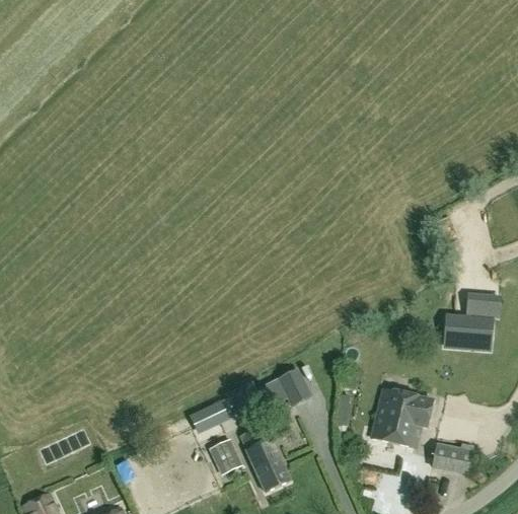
[(467,296),(466,314),(499,316),(500,298),(467,296)]
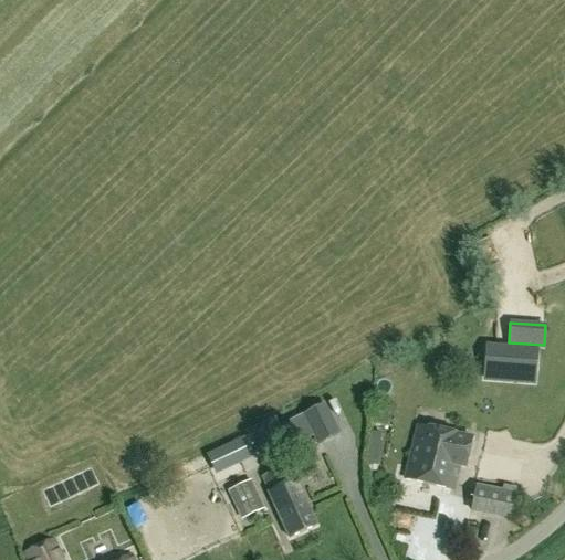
[(534,377),(536,347),(487,344),(484,373),(534,377)]
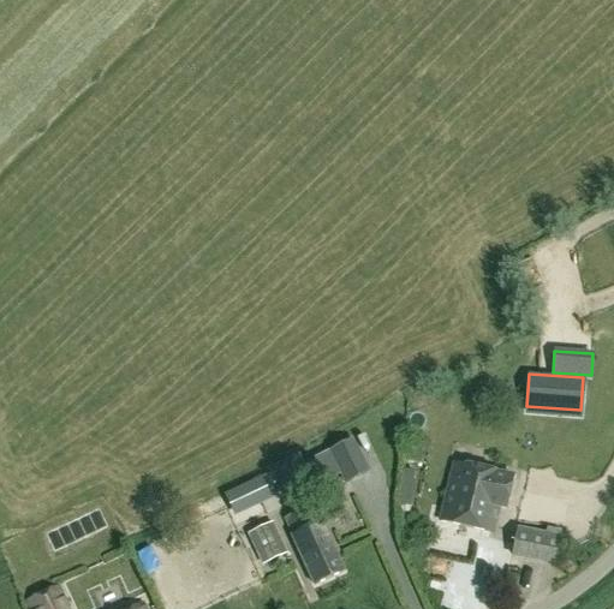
[(352,435),(327,447),(339,471),(344,479),(369,467),(352,435)]
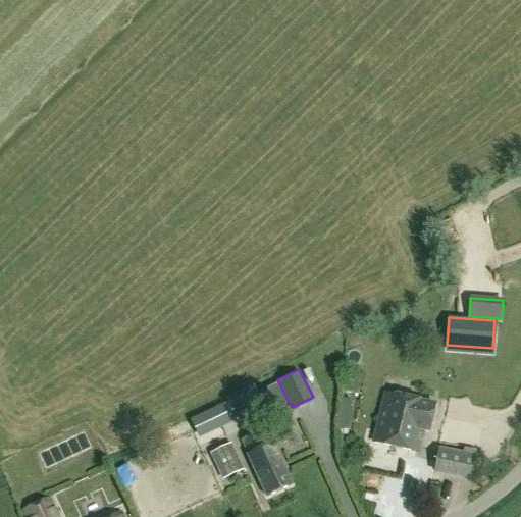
[(421,450),(425,429),(430,430),(436,402),(386,391),(375,440),(421,450)]
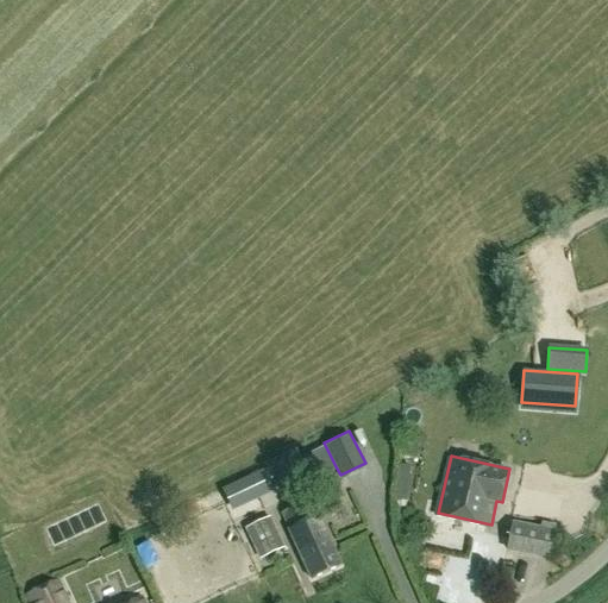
[(279,485),(268,464),(221,485),(232,508),(279,485)]
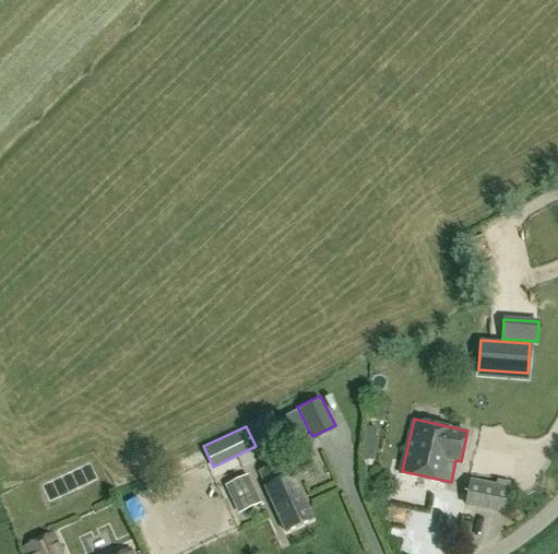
[(294,473),(285,478),(277,459),(252,471),(265,498),(271,495),(287,530),(315,518),(294,473)]
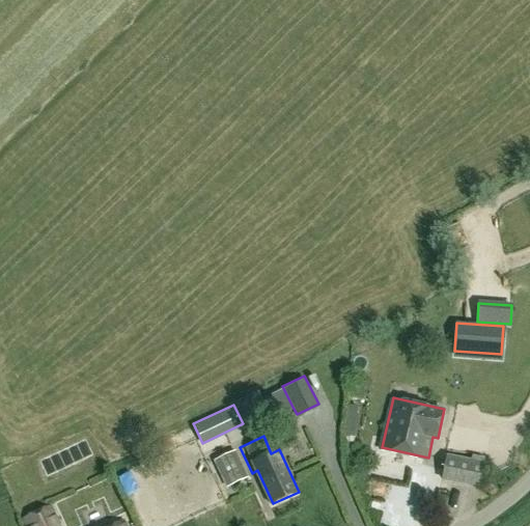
[(249,474),(236,447),(214,458),(226,485),(249,474)]
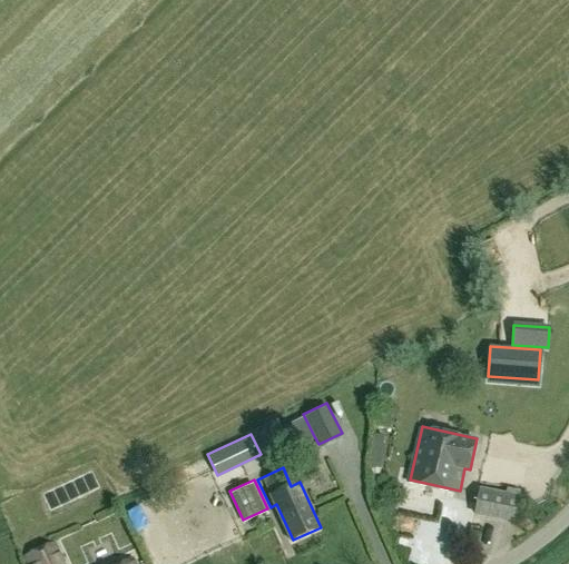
[(474,510),(514,517),(520,486),(507,484),(506,488),(480,483),(474,510)]
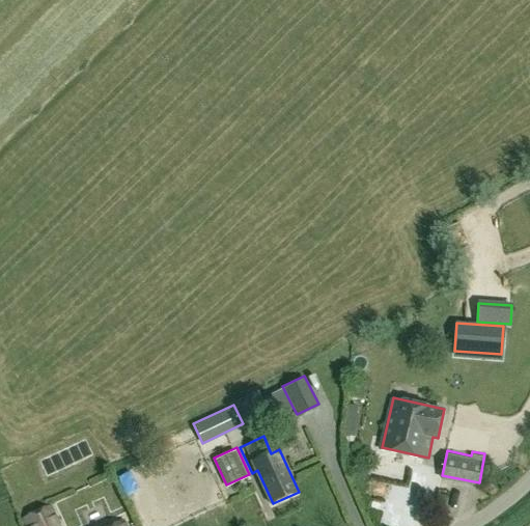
[(22,515),(27,525),(62,525),(52,501),(22,515)]
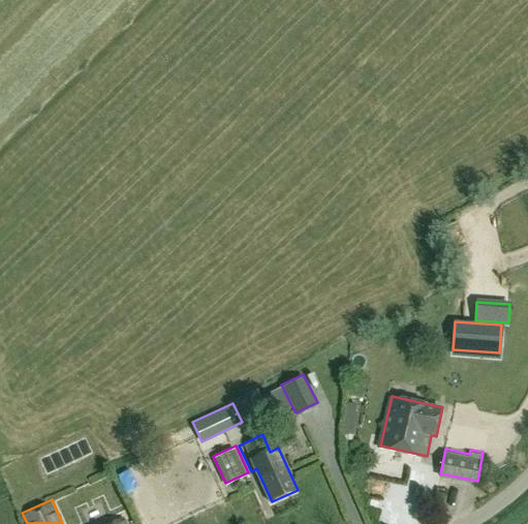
All buildings are outlined.
